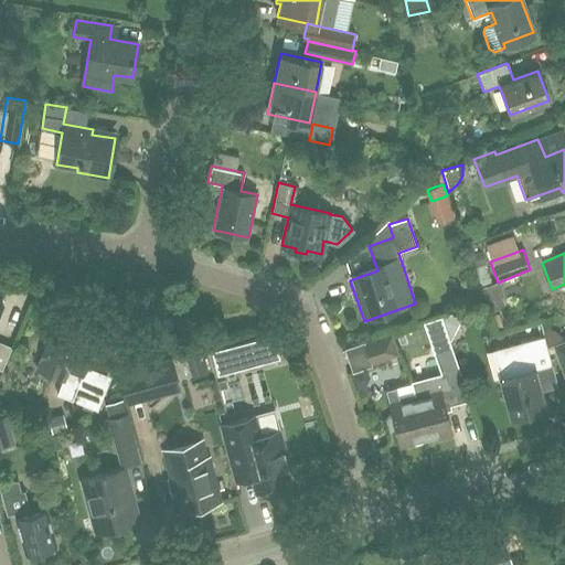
[(489,310),(504,305),(497,283),(481,289),(489,310)]
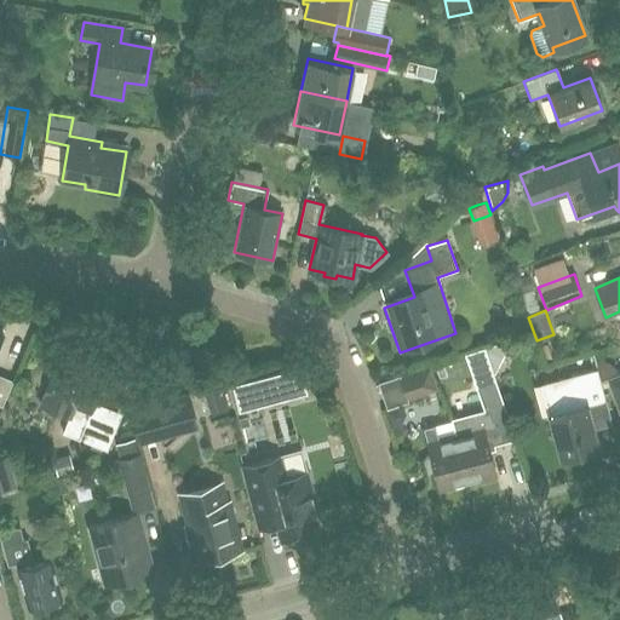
[(0,406),(3,407),(12,382),(0,375),(0,339),(1,336),(0,334),(0,406)]
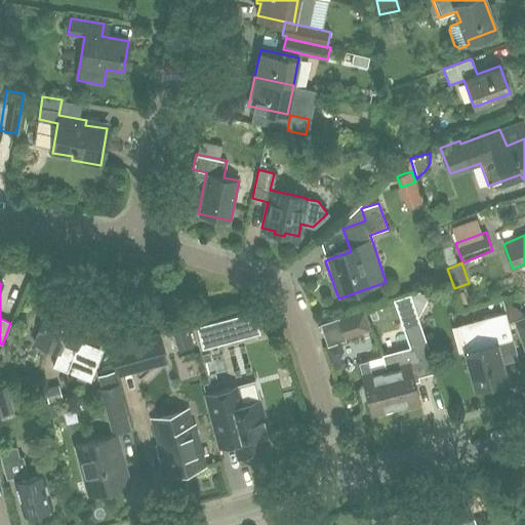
[(426,293),(423,289),(410,293),(414,307),(419,305),(426,293)]
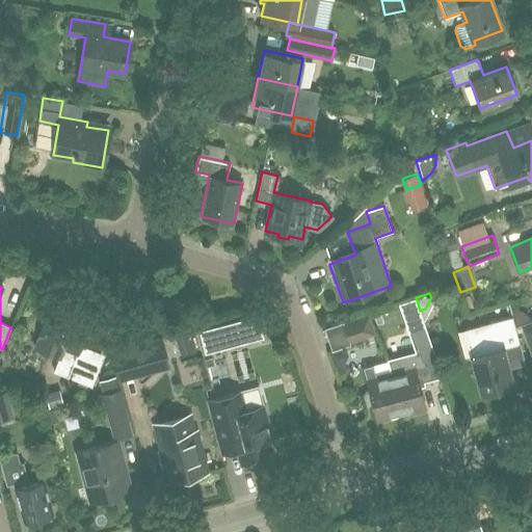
[(78,381),(90,350),(79,345),(87,323),(49,308),(36,339),(33,347),(59,357),(53,371),(78,381)]
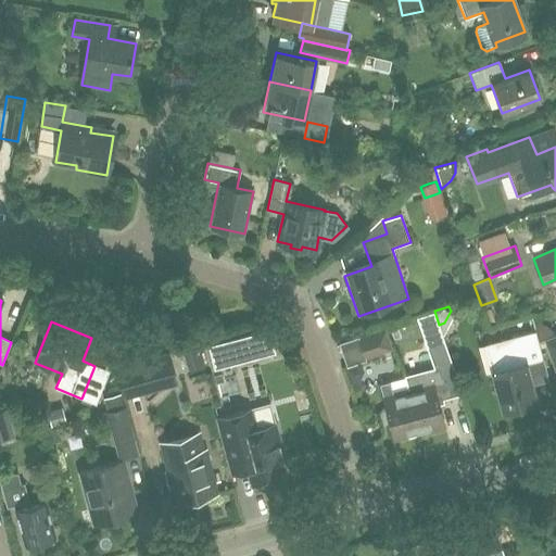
[(209,344),(214,368),(275,352),(268,329),(209,344)]
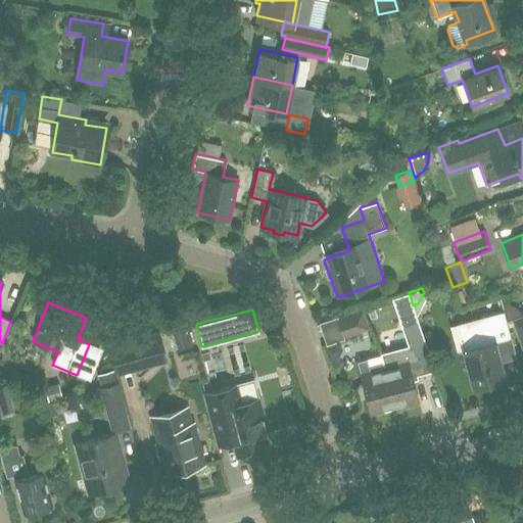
[(367,324),(362,310),(338,317),(343,332),(367,324)]
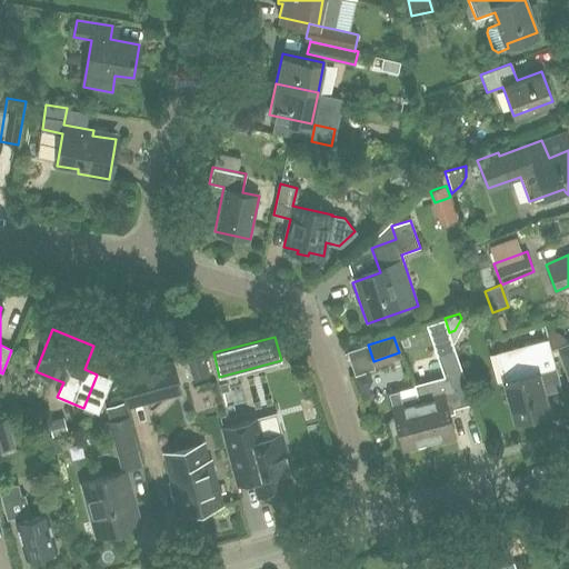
[(542,386),(560,380),(552,349),(549,338),(497,352),(499,360),(492,361),(498,382),(505,380),(515,418),(549,409),(542,386)]
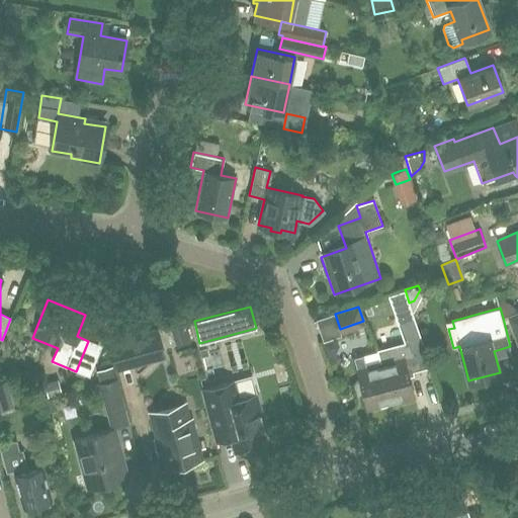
[(517,312),(507,316),(517,344),(517,345),(517,312)]
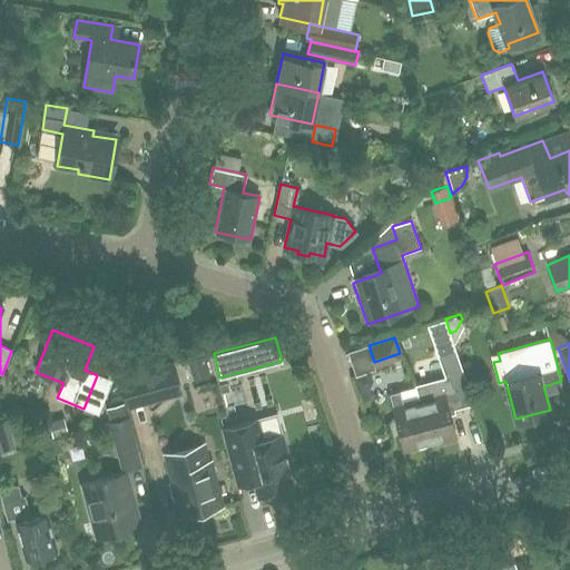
[(453,384),(465,380),(458,354),(444,360),(453,384)]
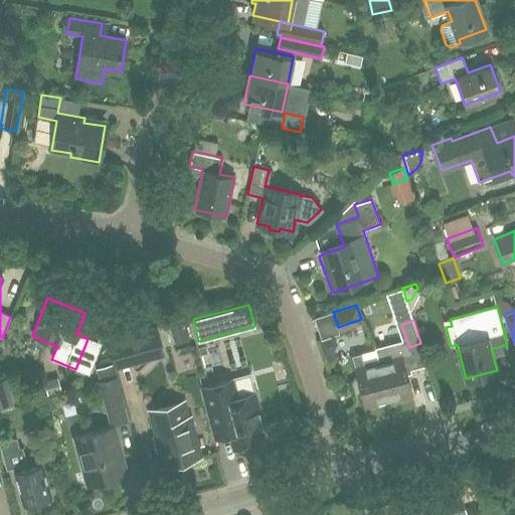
[(115,368),(149,358),(163,354),(156,327),(142,331),(107,340),(115,368)]
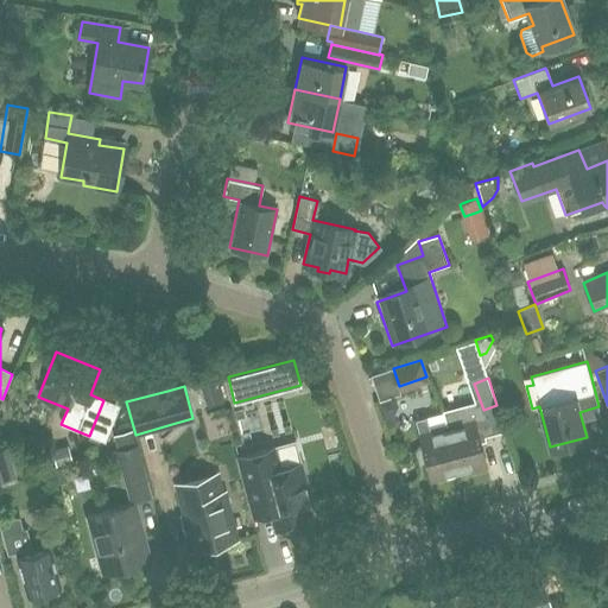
[(447,426),(460,473),(487,464),(480,437),(494,434),(489,416),(447,426)]
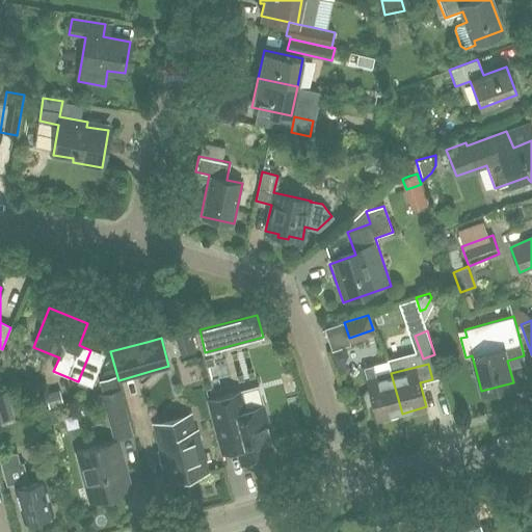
[(402,414),(391,373),(377,377),(373,365),(363,368),(377,420),(402,414)]
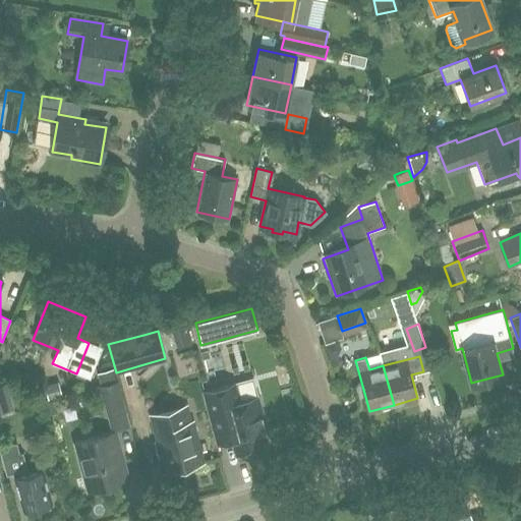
[(117,381),(114,369),(96,373),(99,386),(116,381),(117,381)]
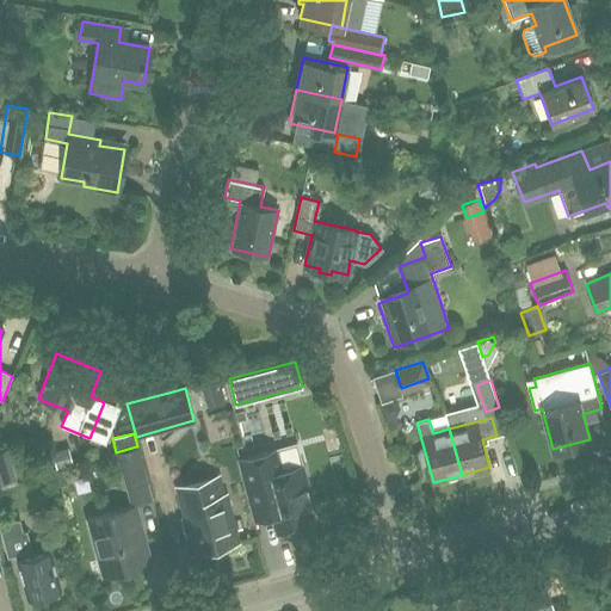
[(0,481),(16,481),(14,448),(0,446),(0,481)]
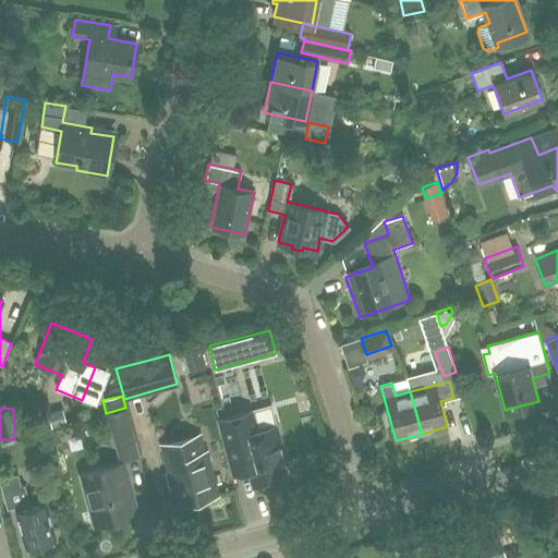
[(125,408),(124,408),(106,413),(118,461),(140,456),(125,408)]
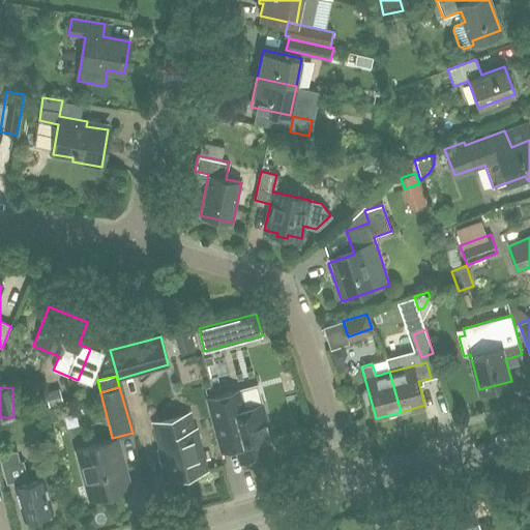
[(221,453),(236,449),(239,461),(247,459),(248,463),(264,459),(263,454),(270,452),(267,440),(271,439),(262,404),(244,409),(239,390),(206,399),(221,453)]
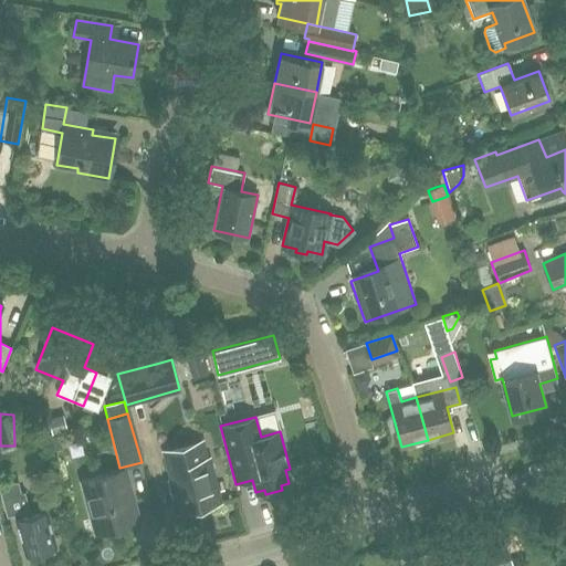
[(220,502),(208,458),(206,458),(202,446),(201,439),(163,449),(179,513),(220,502)]
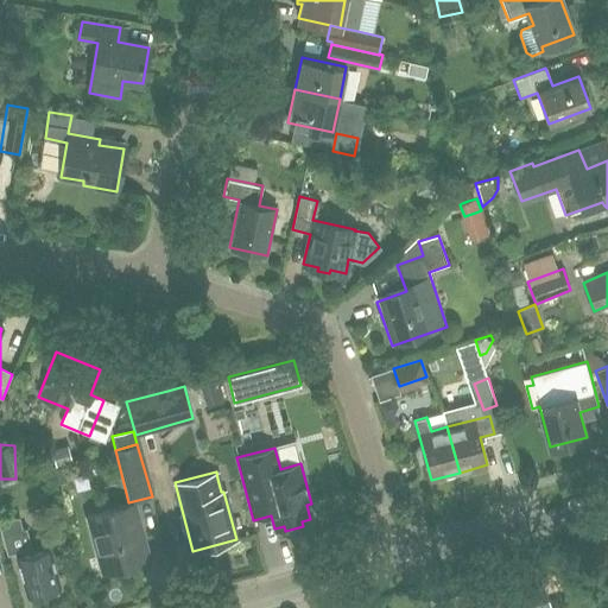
[(102,571),(147,559),(132,505),(87,517),(102,571)]
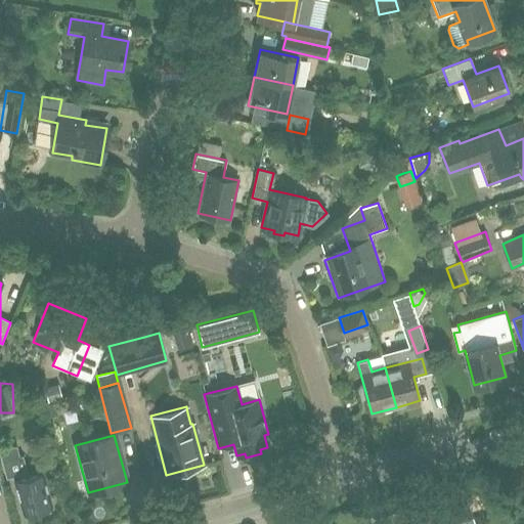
[(50,506),(45,486),(48,485),(46,475),(42,476),(41,471),(29,475),(24,454),(19,455),(17,445),(0,449),(0,455),(6,477),(12,475),(23,514),(37,510),(38,513),(48,511),(48,507),(50,506)]
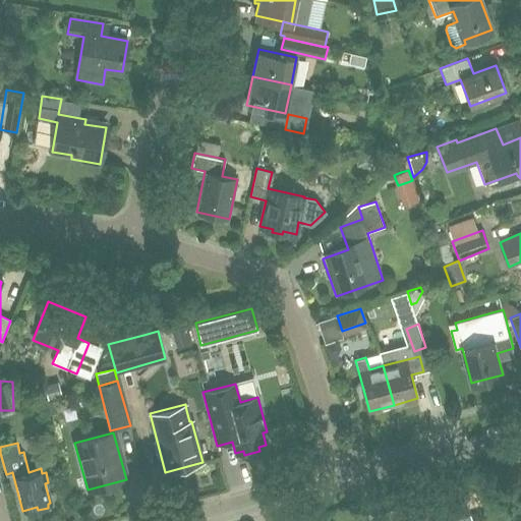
[(469,515),(466,505),(438,513),(440,520),(483,520),(481,512),(469,515)]
